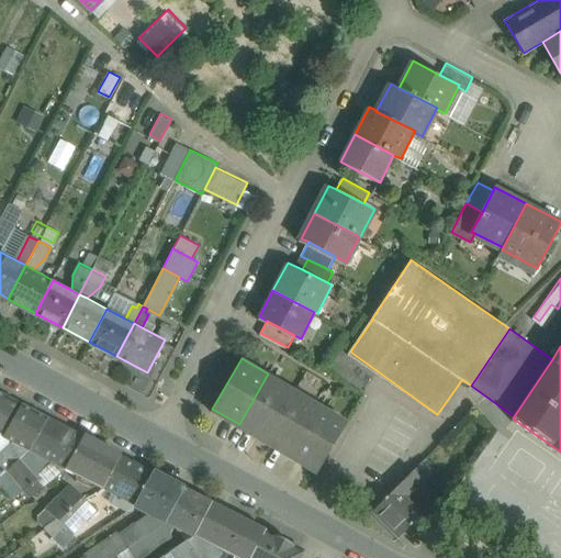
[(294,389),(268,374),(239,424),(266,439),(294,389)]
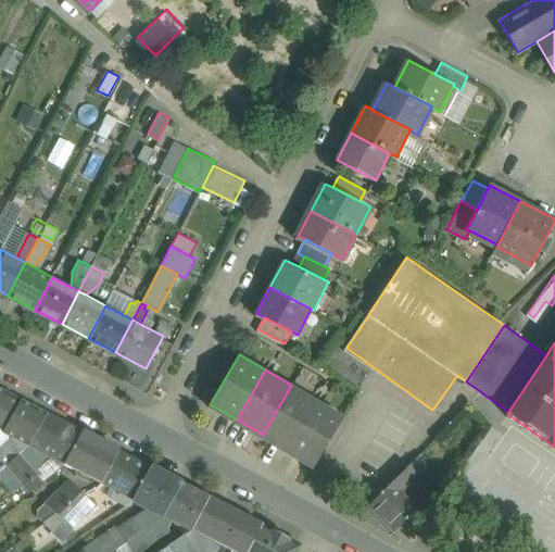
[(291,385),(263,435),(288,450),(317,400),(291,385)]
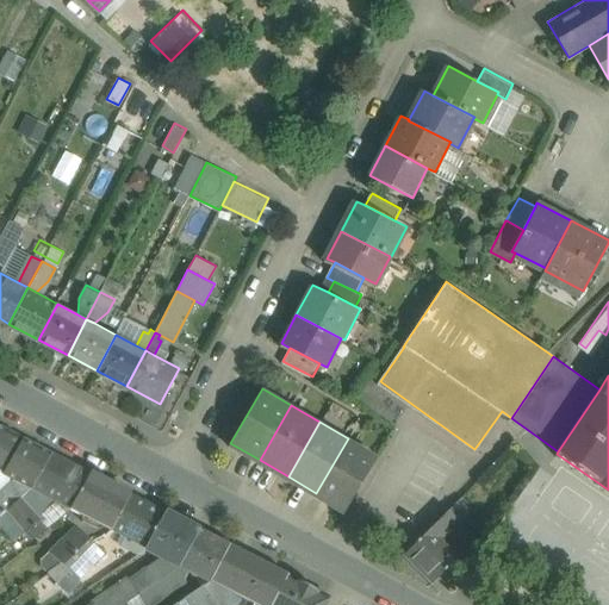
[(19,434),(0,423),(0,467),(0,468),(19,434)]
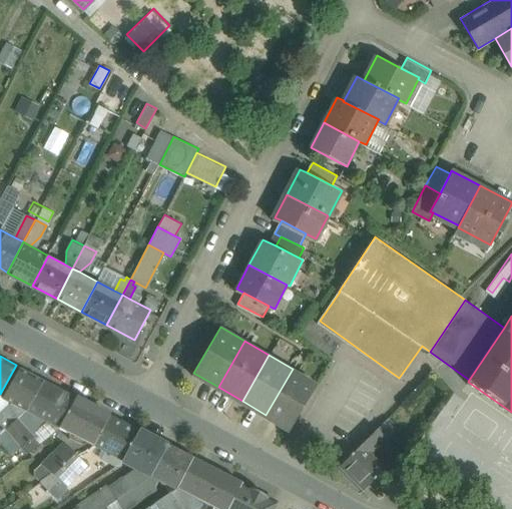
[(43,379),(20,367),(3,397),(10,400),(26,409),(43,379)]
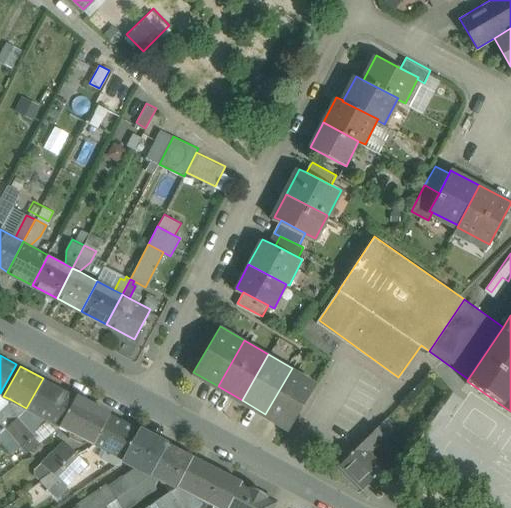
[(292,368),(265,414),(290,428),(317,382),(292,368)]
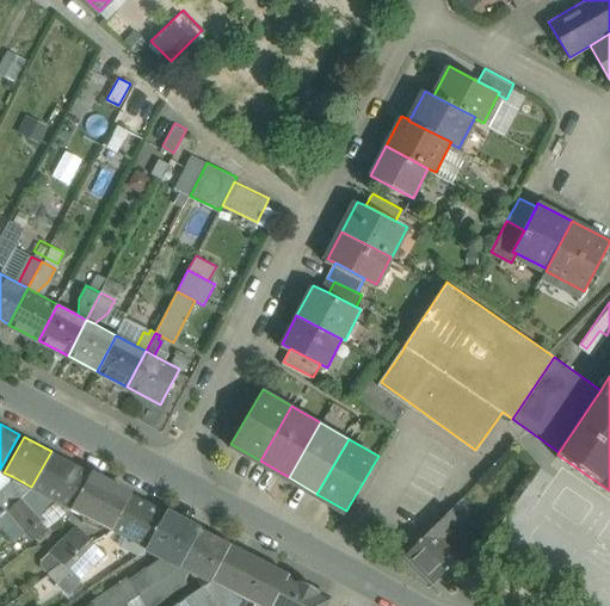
[(92,471),(51,451),(31,487),(72,508),(91,472),(92,471)]
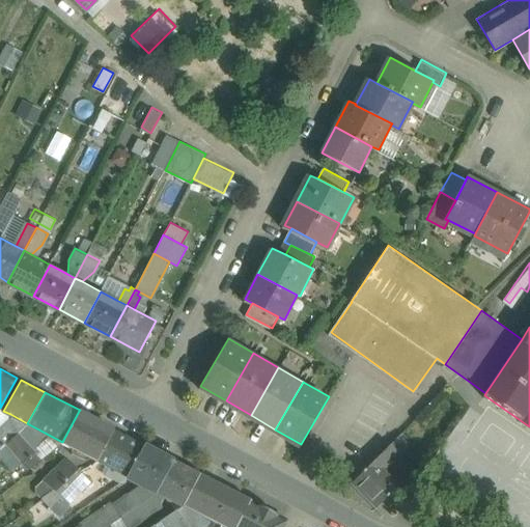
[(80,410),(79,411),(62,442),(94,459),(112,427),(80,410)]
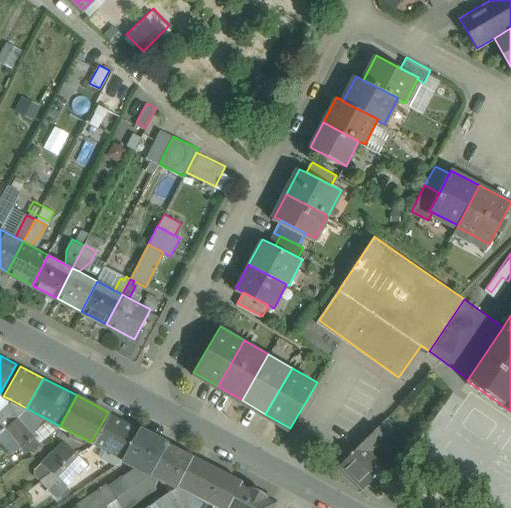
[(10,399),(0,408),(0,432),(5,428),(4,427),(17,416),(26,408),(10,399)]
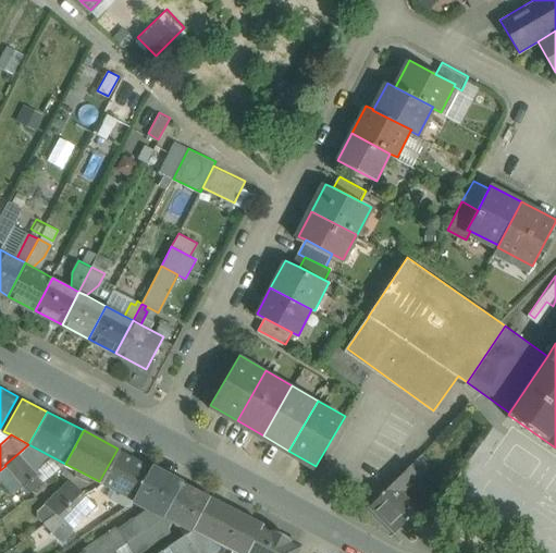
[(151,466),(120,450),(119,450),(118,449),(99,481),(134,499),(151,466)]
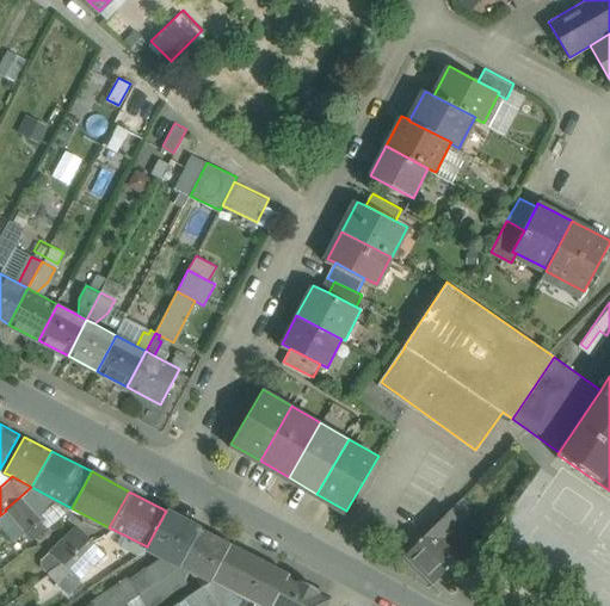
[(441,537),(449,533),(475,508),(463,495),(431,527),(441,537)]
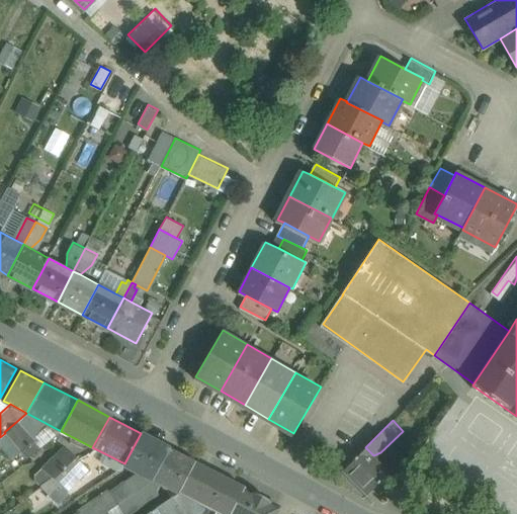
[(34,439),(17,421),(4,432),(5,433),(21,450),(34,439)]
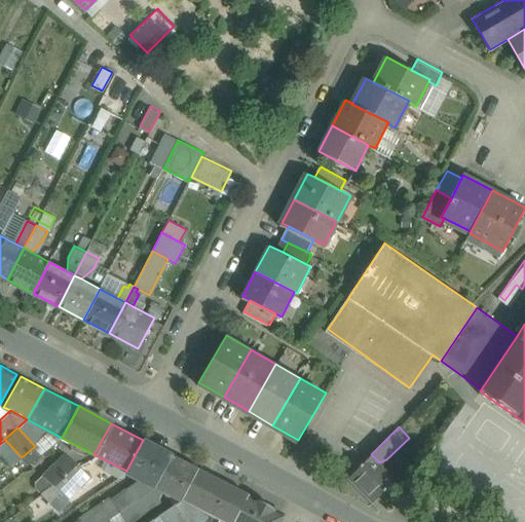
[(173,455),(143,440),(126,471),(144,479),(156,486),(173,455)]
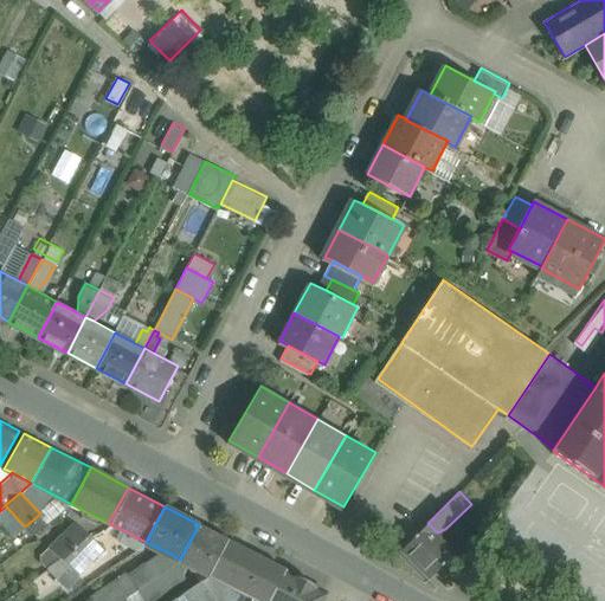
[(75,523),(50,547),(62,557),(91,536),(75,523)]
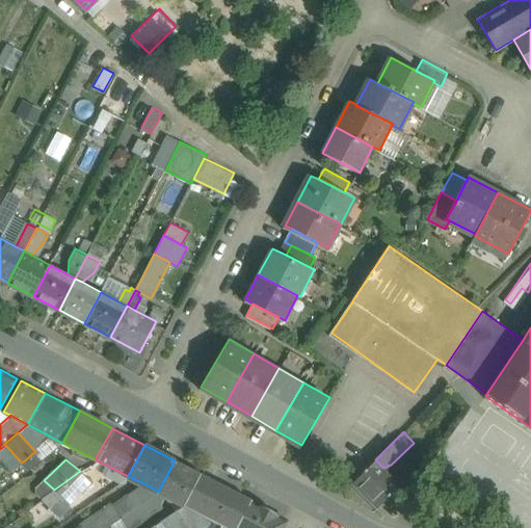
[(383,468),(375,459),(352,482),(377,507),(401,484),(383,468)]
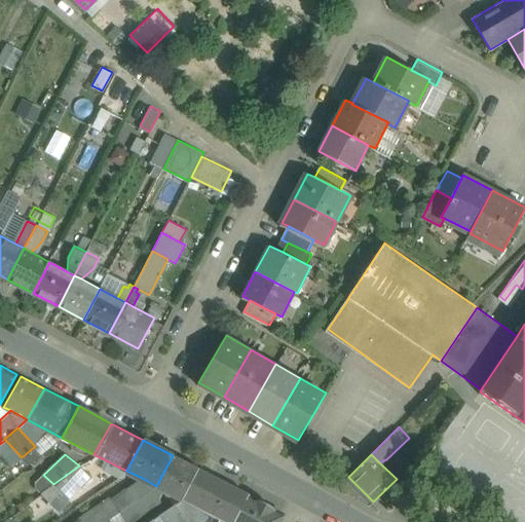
[(198,469),(173,455),(156,486),(163,489),(182,499),(198,469)]
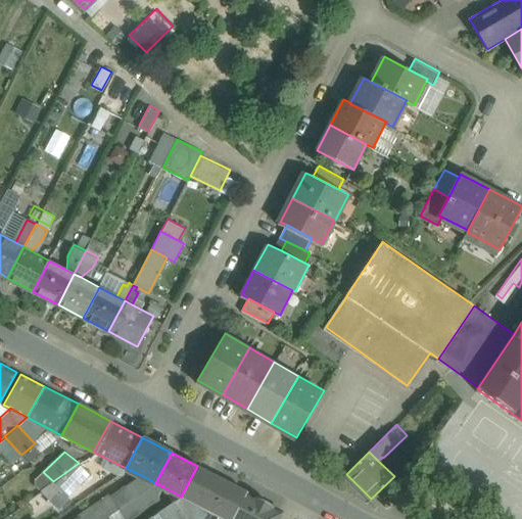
[(79,463),(53,481),(60,488),(68,496),(90,472),(79,463)]
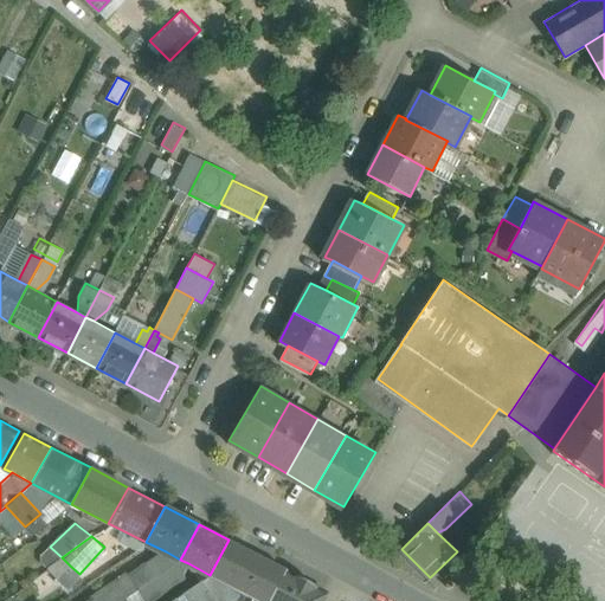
[(240,590),(259,600),(269,600),(287,569),(229,540),(210,575),(240,590)]
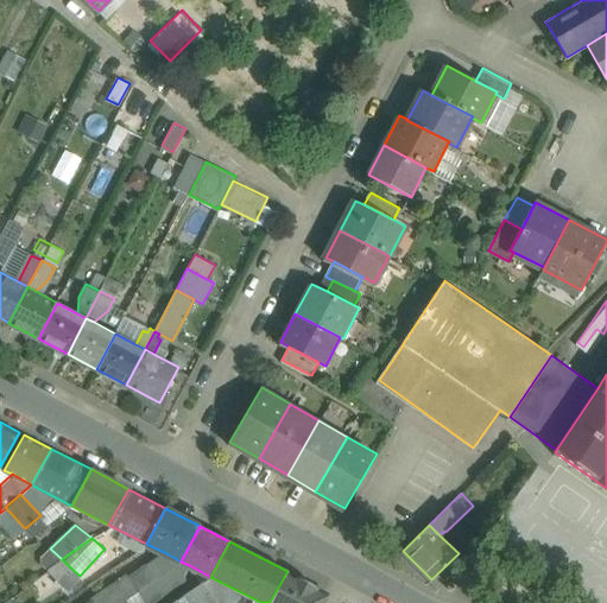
[(165,562),(156,559),(131,577),(139,589),(181,562),(166,553),(165,562)]
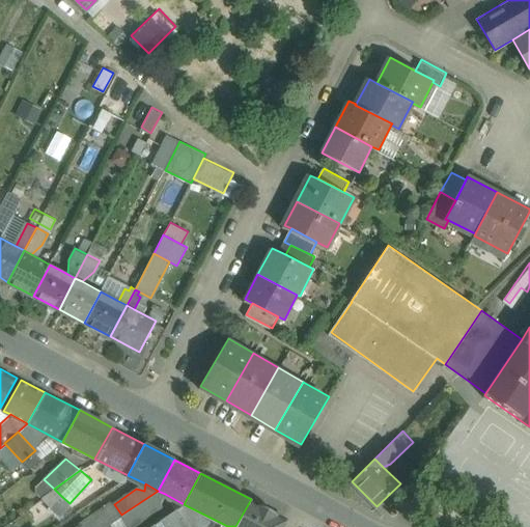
[(54,489),(46,495),(54,503),(61,496),(54,489)]
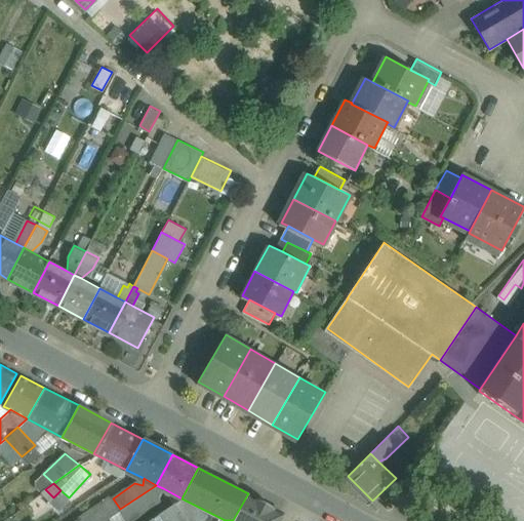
[(156,485),(120,509),(127,520),(160,499),(158,497),(163,488),(156,485)]
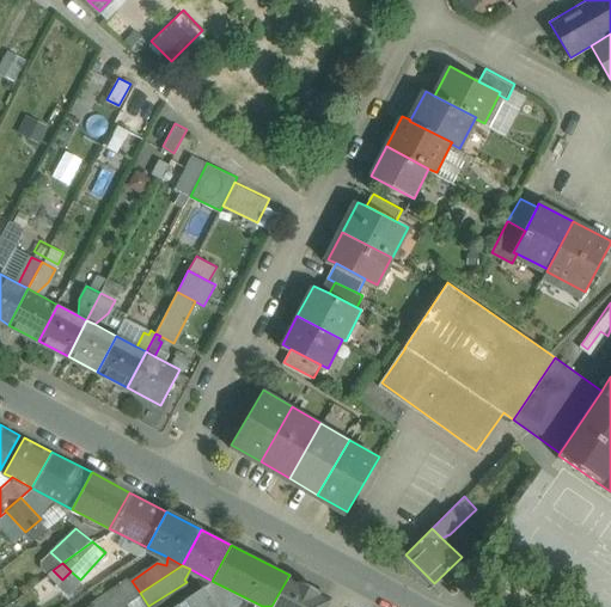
[(324,606),(330,596),(289,575),(272,606),(324,606)]
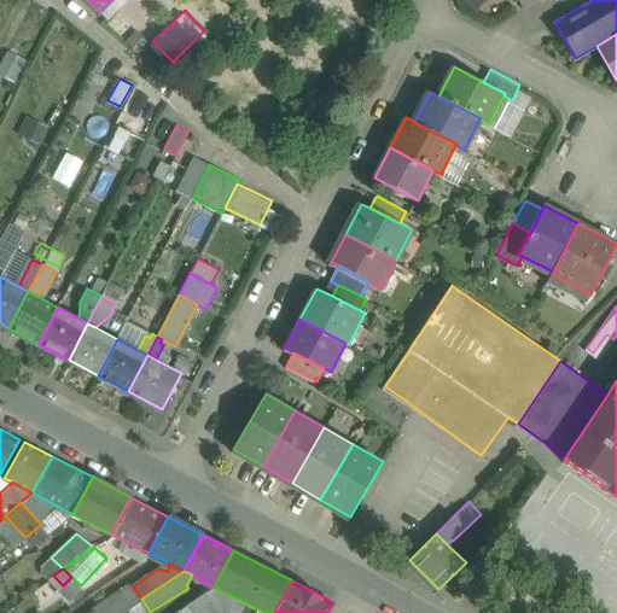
[(237,612),(245,602),(214,587),(205,591),(220,612),(237,612)]
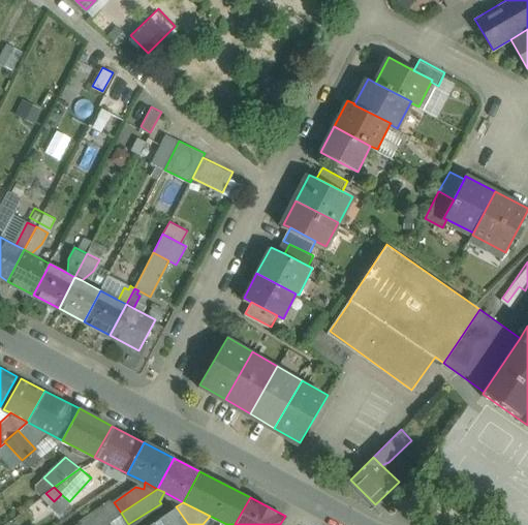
[(203,524),(188,524),(176,506),(149,524),(226,524),(210,516),(203,524)]
